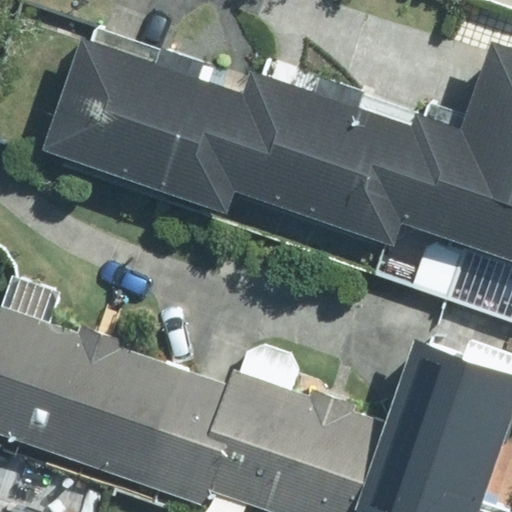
[(228,212),(236,187),(272,79),(251,72),(246,88),(201,74),(205,59),(161,44),(156,60),(84,36),(45,151),(228,212)]
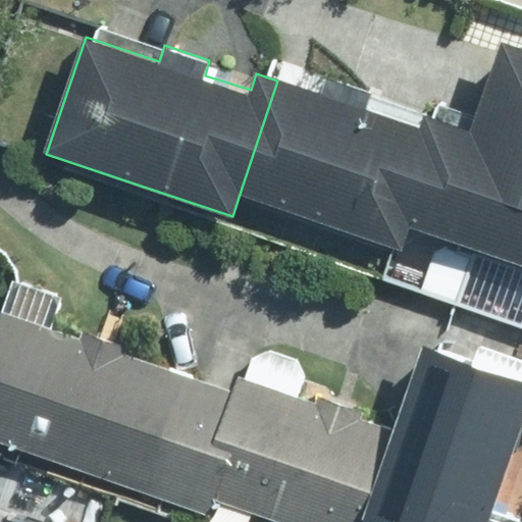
[(473,131),(444,121),(410,221),(521,258),(521,45),(504,39),(473,131)]
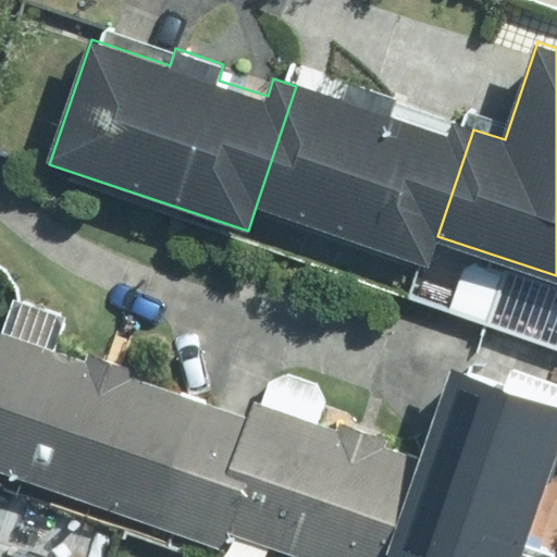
[(429,262),(437,236),(473,130),(454,123),(449,136),(296,86),(257,203),(429,262)]
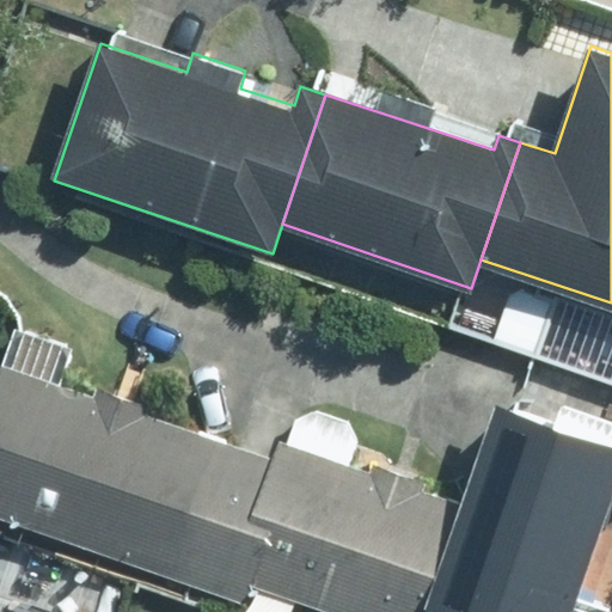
[(0,519),(243,603),(250,583),(232,577),(273,459),(0,365),(0,519)]
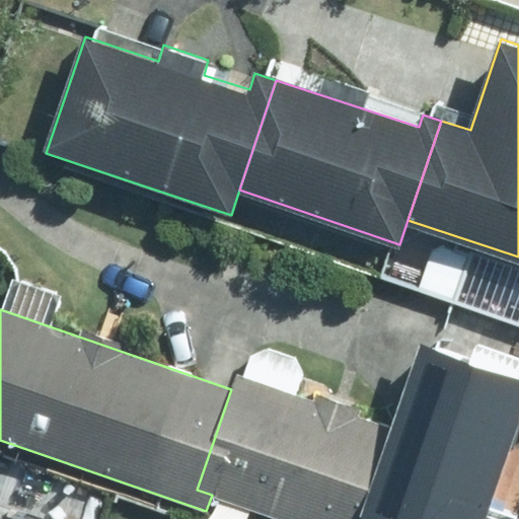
[(518,374),(421,342),(390,429),(360,518),(363,518),(486,518),(518,423),(518,374)]
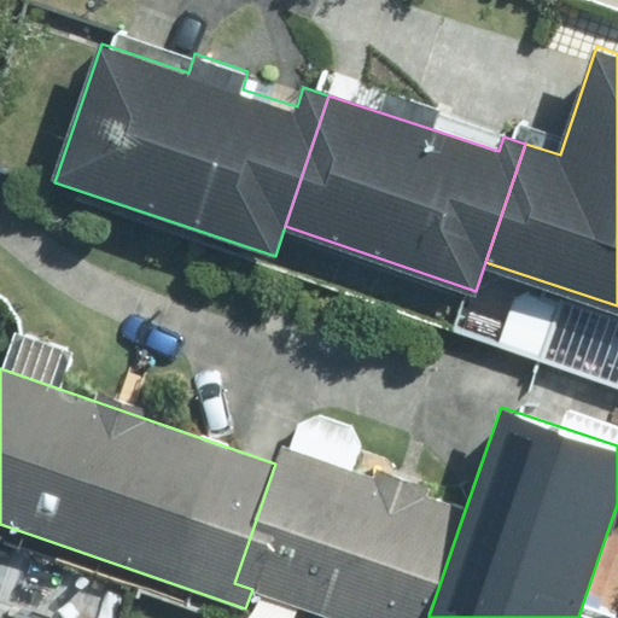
[(280,448),(275,464),(234,583),(252,589),(336,617),(432,617),(429,617),(465,511),(280,448)]
